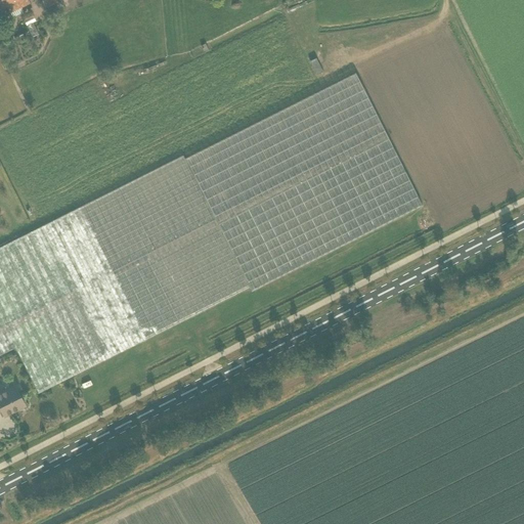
[(30,3),(28,0),(0,0),(0,8),(8,5),(11,12),(30,3)]
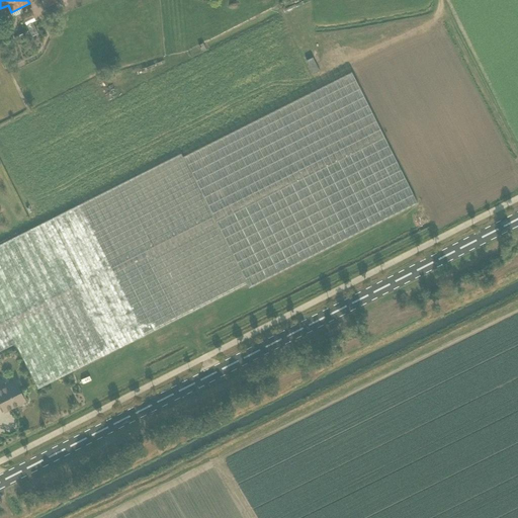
[(183,157),(247,283),(249,287),(418,203),(352,72),(183,157)]
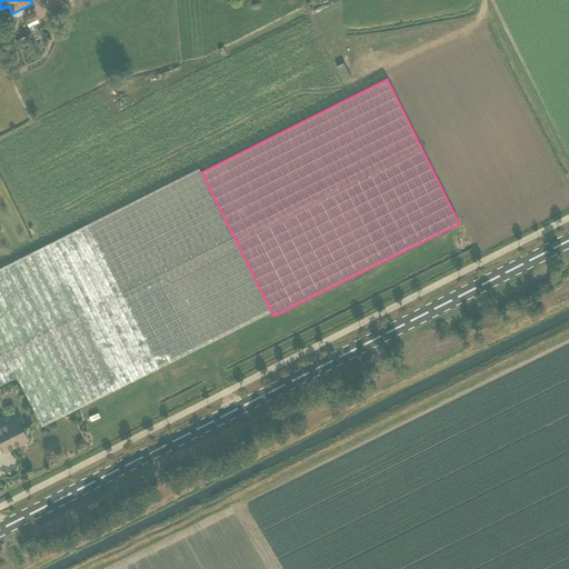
[(0,386),(17,378),(42,427),(271,311),(201,172),(199,169),(0,268),(0,386)]
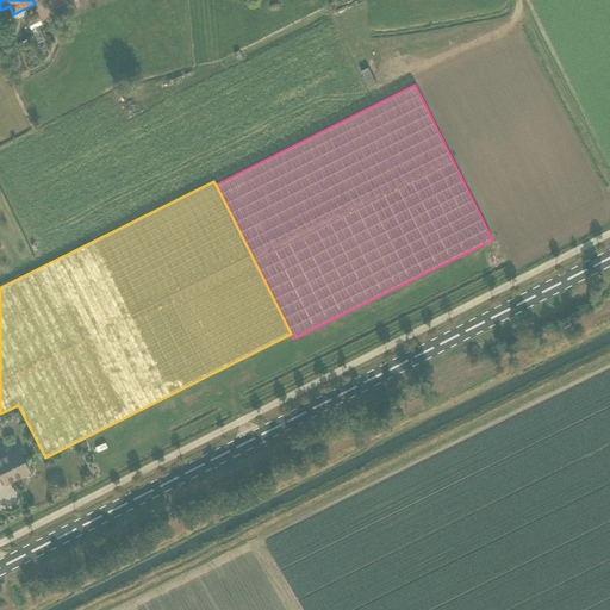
[(5,485),(30,473),(18,449),(0,458),(0,479),(2,479),(5,485)]
